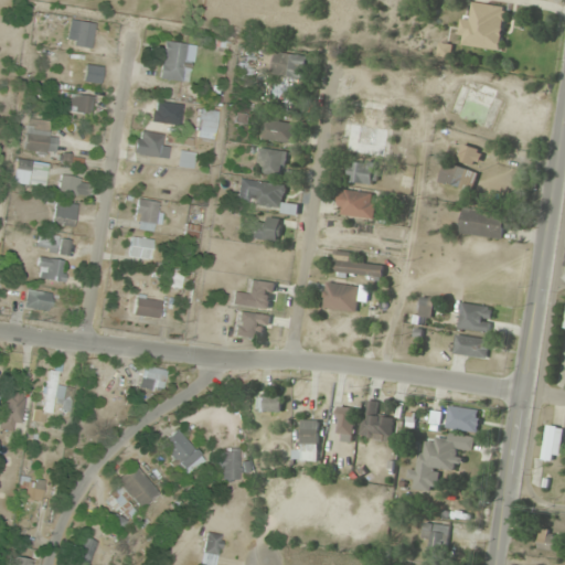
[(462,16),(458,45),(504,51),(509,7),(473,2),(472,17),(462,16)]
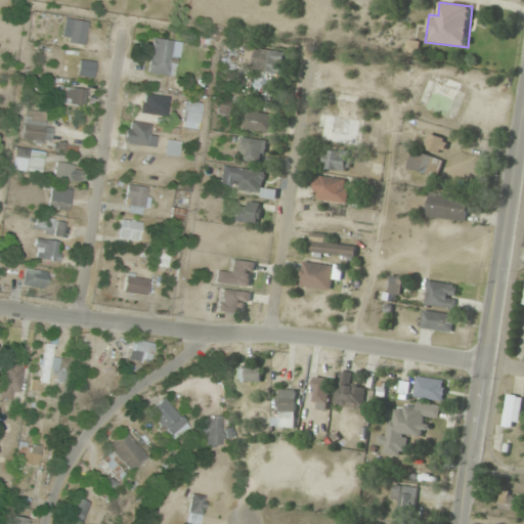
[(88,23),(71,18),(64,41),(83,45),(88,23)]
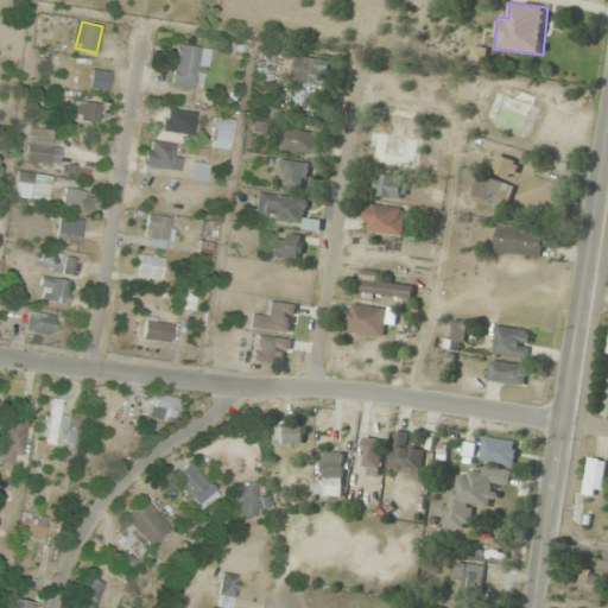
[(177,43),(171,83),(202,88),(209,49),(177,43)]
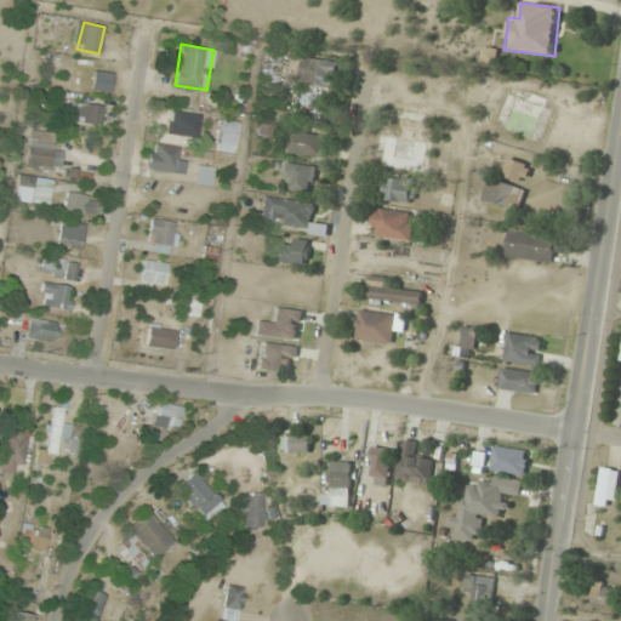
[(301,83),(336,86),(339,62),(303,58),(301,83)]
